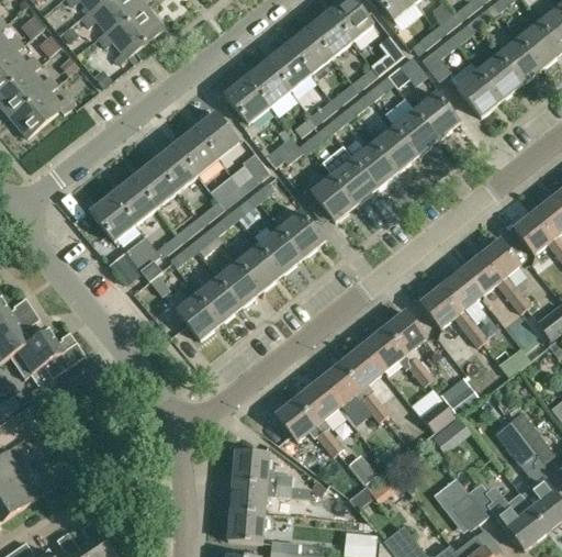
[(100,0),(91,7),(81,15),(90,25),(100,18),(108,28),(143,0),(100,0)]
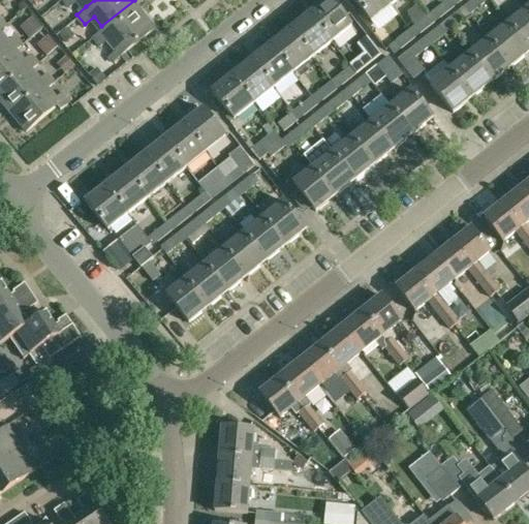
[(134,0),(101,26),(92,33),(99,42),(109,35),(122,51),(154,25),(134,0)]
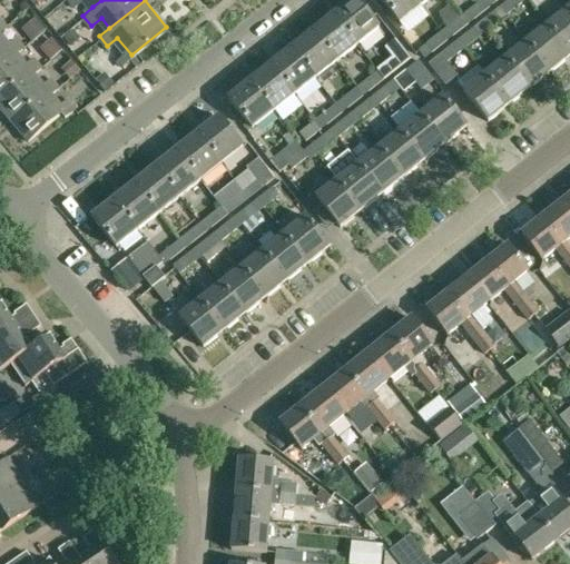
[(344,0),(332,10),(355,41),(377,23),(357,0),(344,0)]
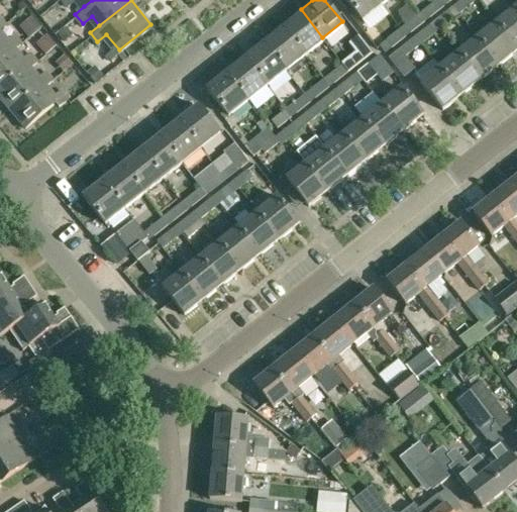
[(381,1),(380,0),(347,0),(362,16),(381,1)]
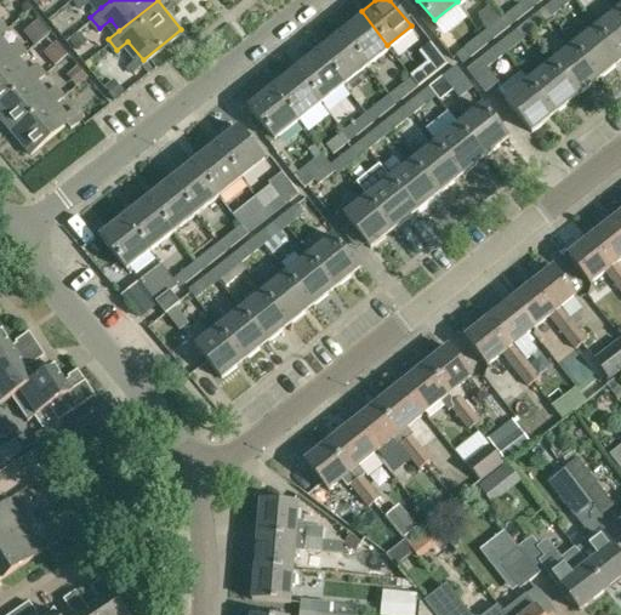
[(519,0),(510,7),(516,17),(533,3),(531,0),(519,0)]
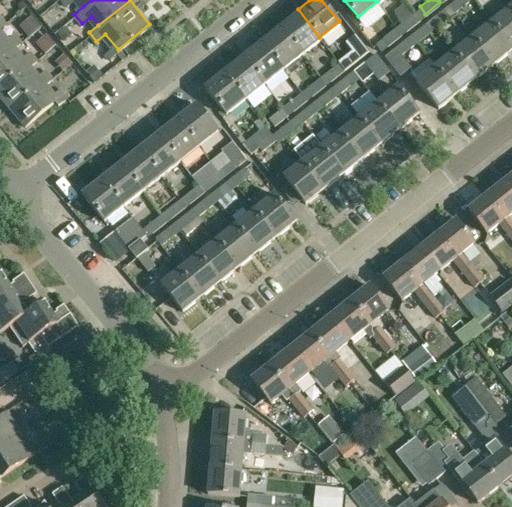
[(452,0),(449,3),(454,10),(467,0),(452,0)]
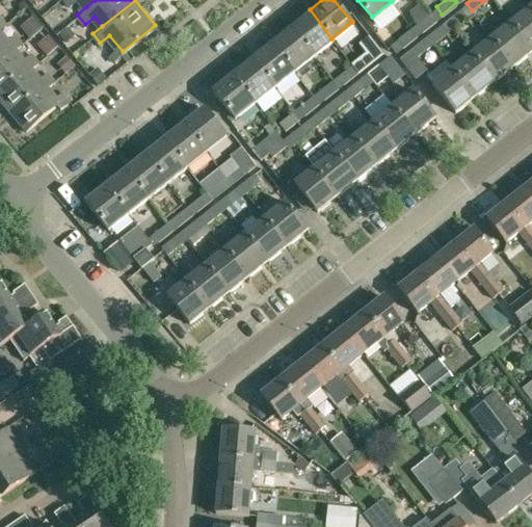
[(531,4),(530,2),(510,18),(531,45),(531,4)]
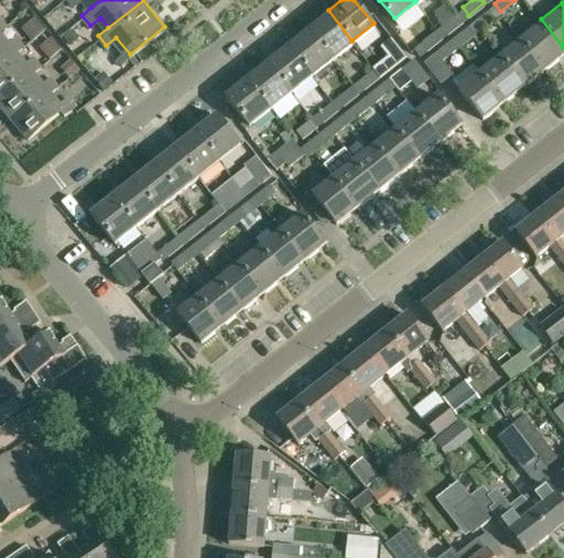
[(64,13),(56,3),(45,13),(53,23),(64,13)]
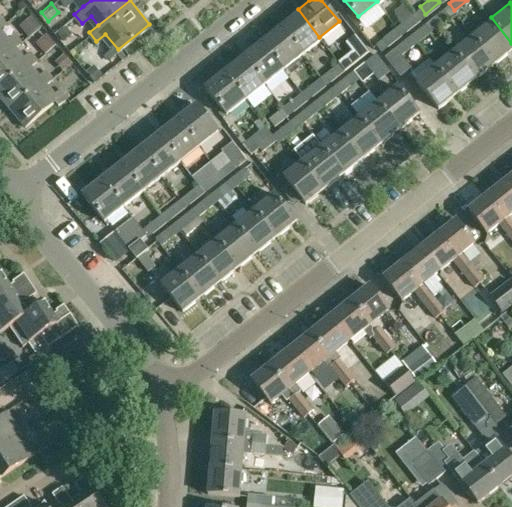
[(444,7),(430,18),(436,25),(450,13),(444,7)]
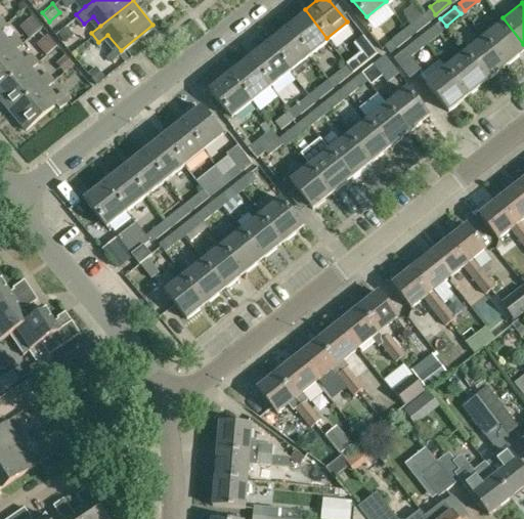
[(305,9),(286,25),(308,53),(326,38),(305,9)]
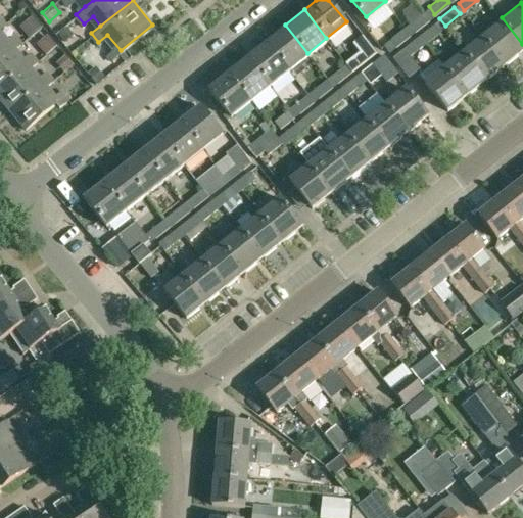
[(424,10),(410,21),(415,30),(430,17),(424,10)]
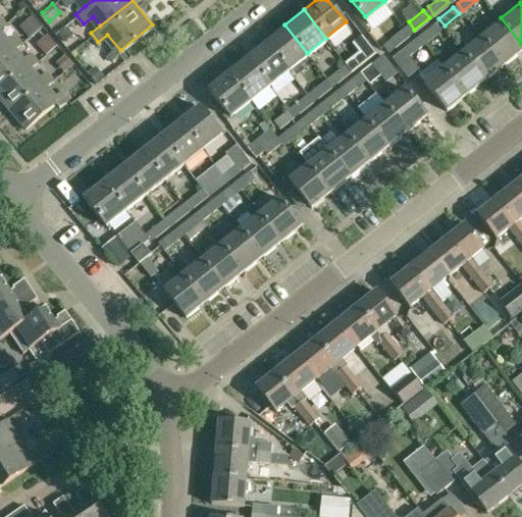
[(521,44),(501,17),(481,33),(504,60),(521,45),(521,44)]
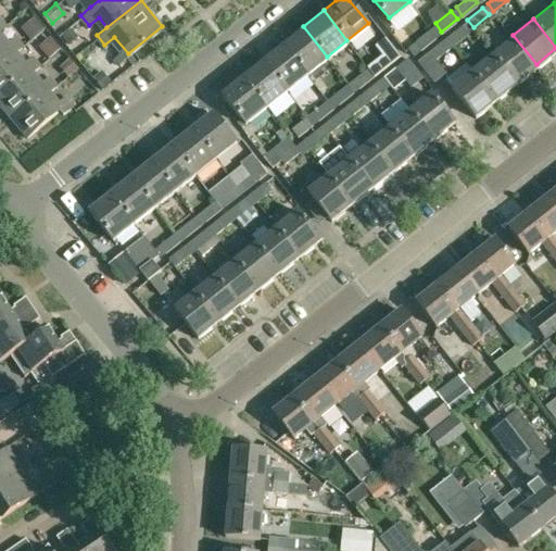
[(462,23),(446,36),(453,44),(468,30),(462,23)]
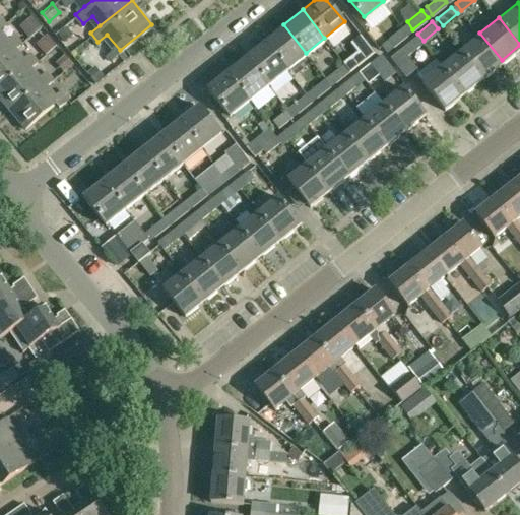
[(73,31),(66,23),(58,31),(64,39),(73,31)]
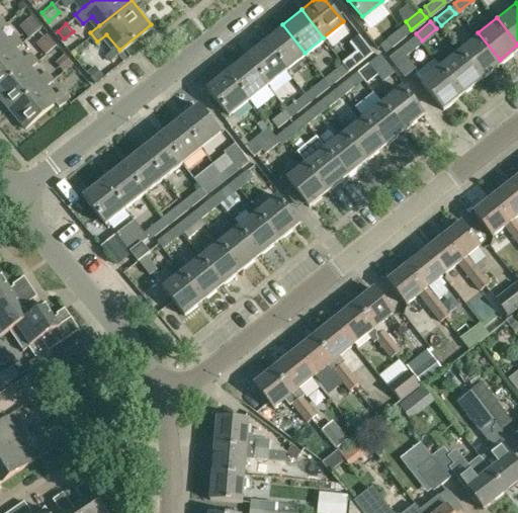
[(305,53),(282,24),(264,39),(285,68),(305,53)]
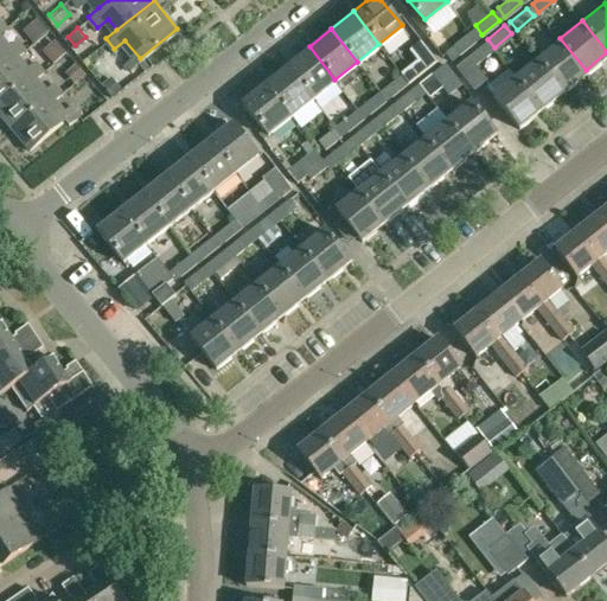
[(470,30),(453,43),(460,51),(477,38),(470,30)]
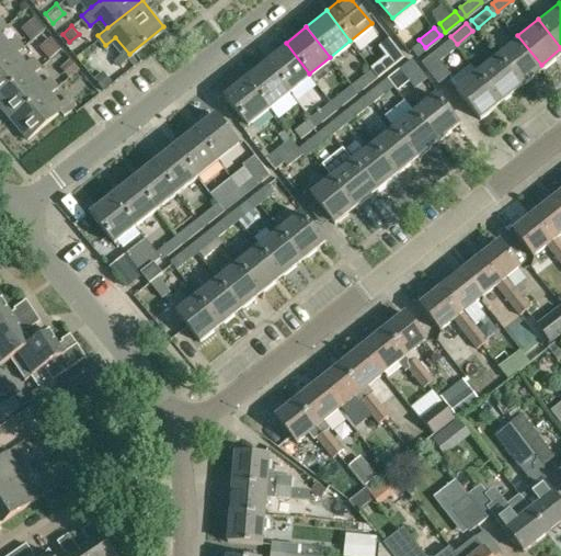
[(58,55),(69,44),(57,31),(46,42),(58,55)]
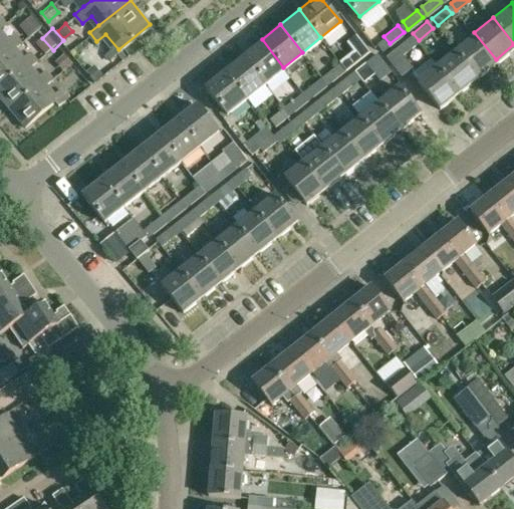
[(5,39),(0,32),(0,57),(13,47),(22,40),(14,31),(5,39)]
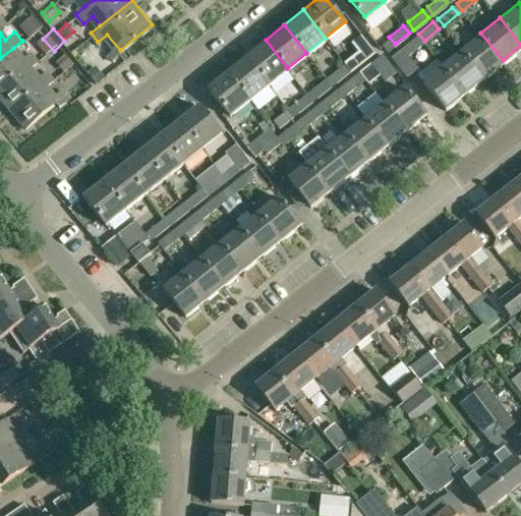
[(361,32),(351,40),(365,57),(375,49),(362,33),(361,32)]
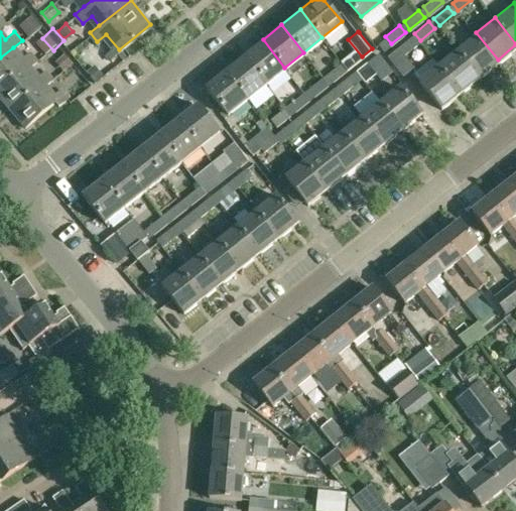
[(498,59),(476,32),(458,47),(479,75),(498,59)]
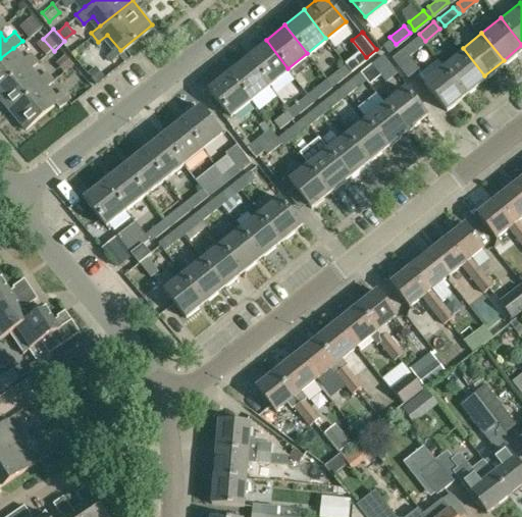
[(414,37),(393,55),(407,73),(418,65),(419,64),(410,53),(420,44),(425,41),(419,34),(414,37)]
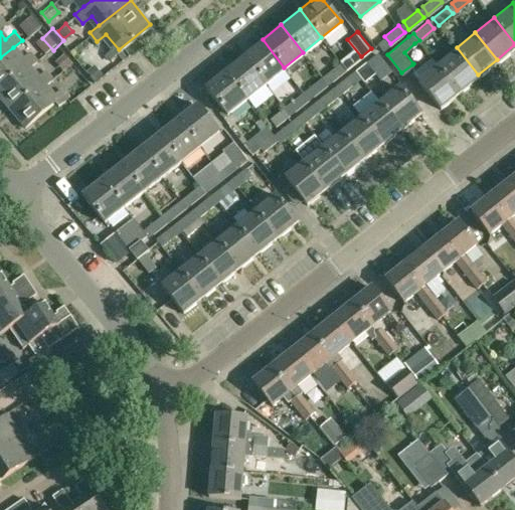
[(284,67),(263,39),(243,54),(265,82),(284,67)]
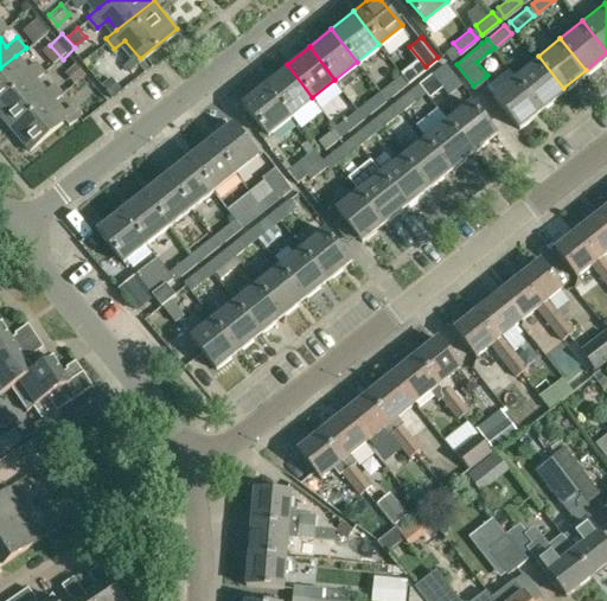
[(16,56),(0,68),(0,106),(32,78),(44,69),(36,58),(25,68),(16,56)]
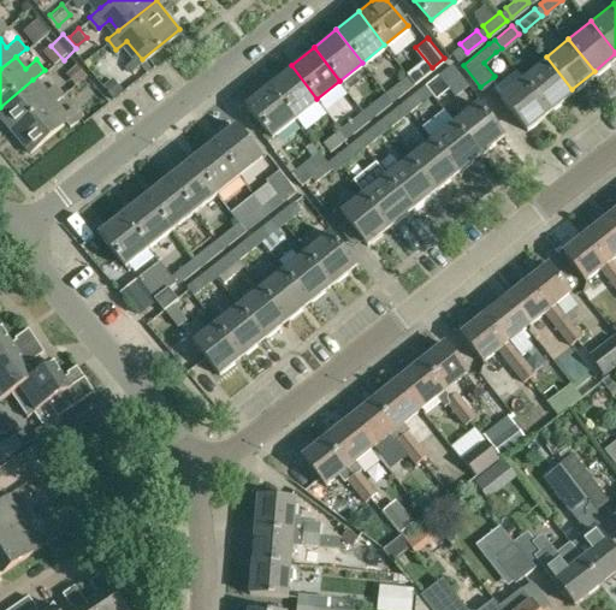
[(572,89),(546,57),(523,75),(550,107),(572,89)]
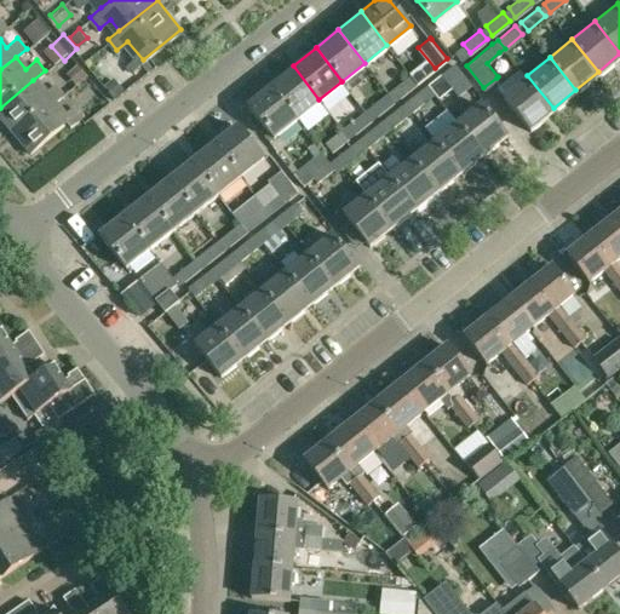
[(86,73),(76,62),(67,72),(76,81),(86,73)]
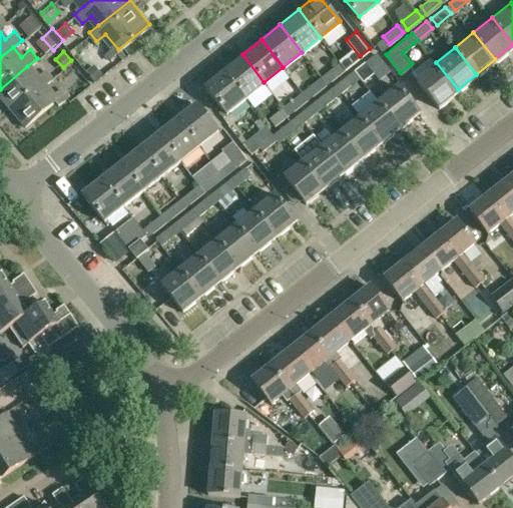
[(376,51),(355,68),(361,76),(363,79),(374,71),(379,77),(390,68),(376,51)]
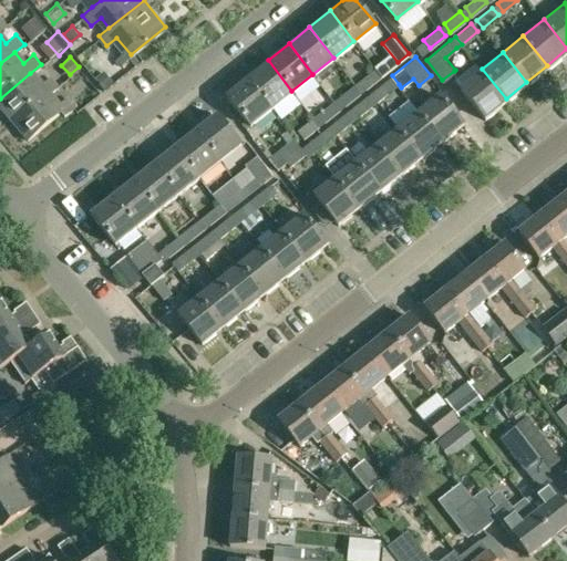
[(268,60),(247,76),(270,107),(291,91),(268,60)]
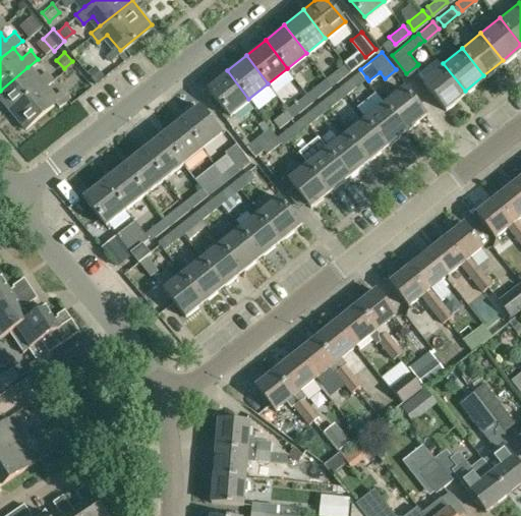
[(345,61),(331,73),(337,80),(351,68),(345,61)]
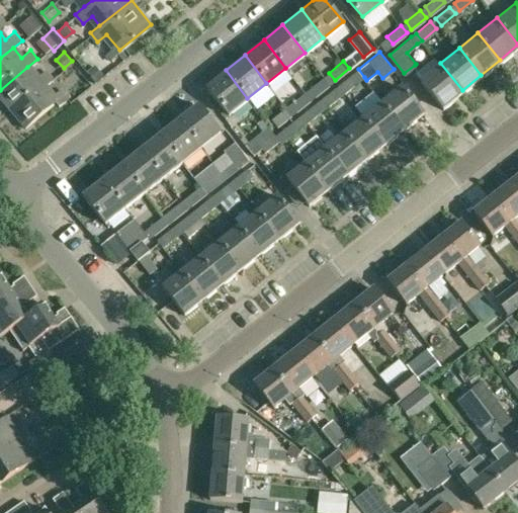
[(103,72),(94,62),(87,69),(96,79),(103,72)]
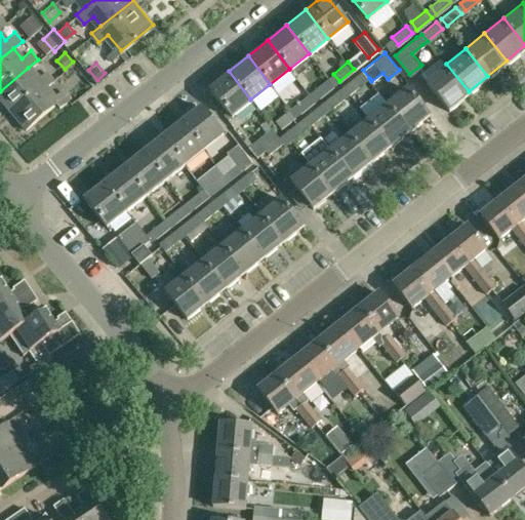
[(469,91),(446,64),(427,80),(449,108),(469,91)]
